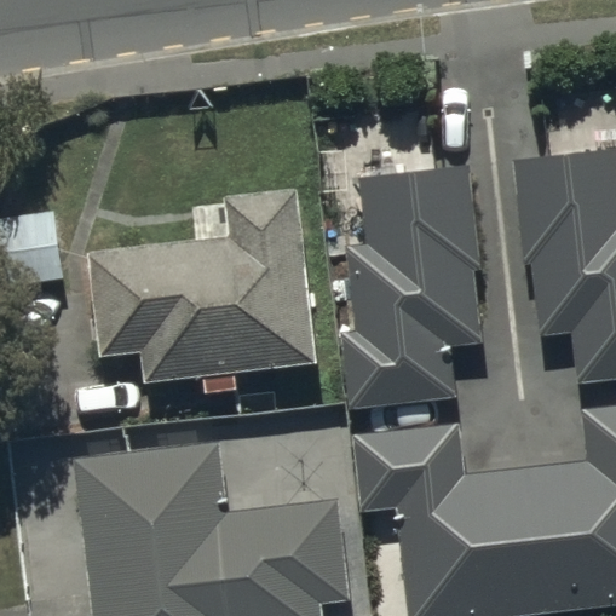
[(615,148),(511,160),(522,264),(530,263),(539,337),(570,333),(576,385),(615,380),(615,148)]
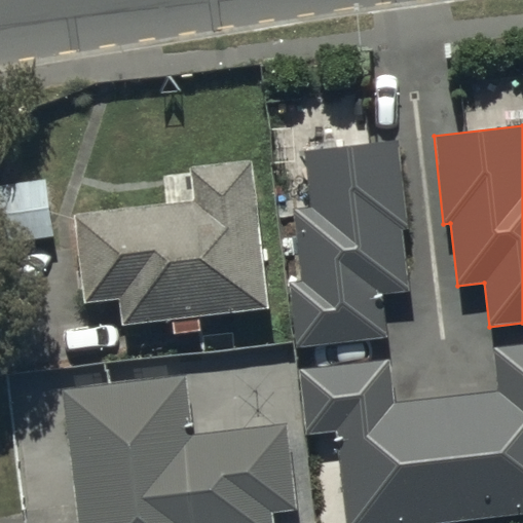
[(409,230),(398,139),(303,150),(309,208),(292,210),(300,281),(288,282),(296,349),(387,338),(382,295),(409,292),(402,230),(409,230)]
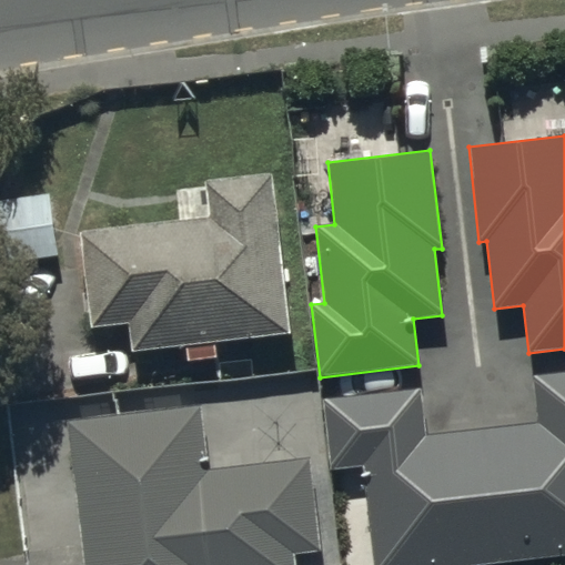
[(175,219),(79,230),(90,328),(128,323),(131,352),(185,345),(187,361),(218,357),(215,342),(291,333),(273,171),(204,179),(205,189),(172,192),(175,219)]
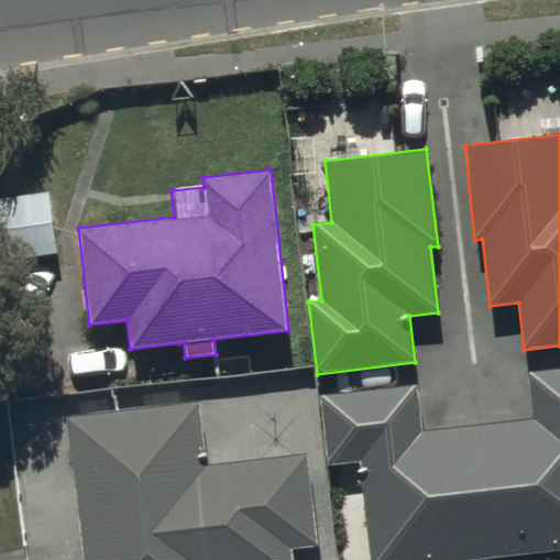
[(57,253),(48,191),(0,198),(0,239),(3,261),(57,253)]
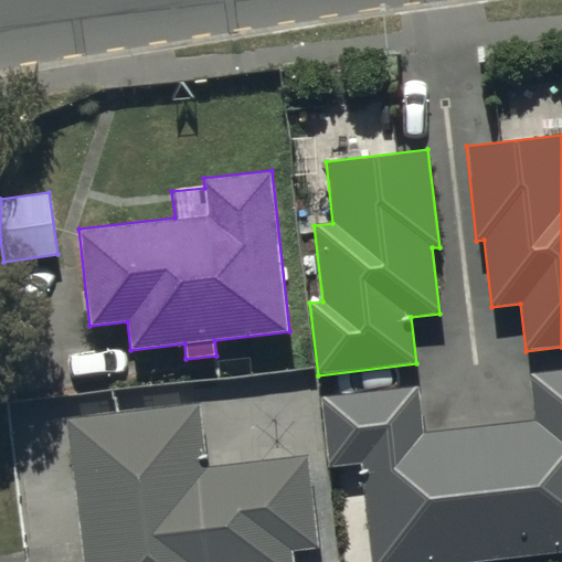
[(532,420),(479,425),(494,561),(504,561),(561,554),(561,369),(528,373),(532,420)]
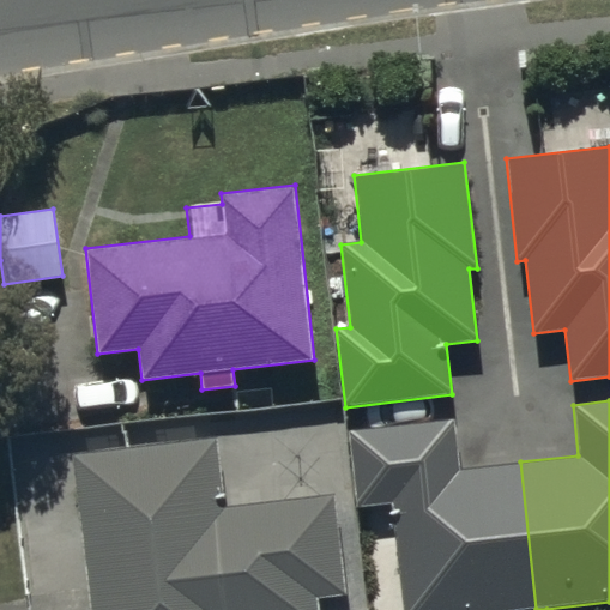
[(536,609),(520,461),(460,469),(456,418),(348,430),(356,508),(390,503),(402,609),(536,609)]
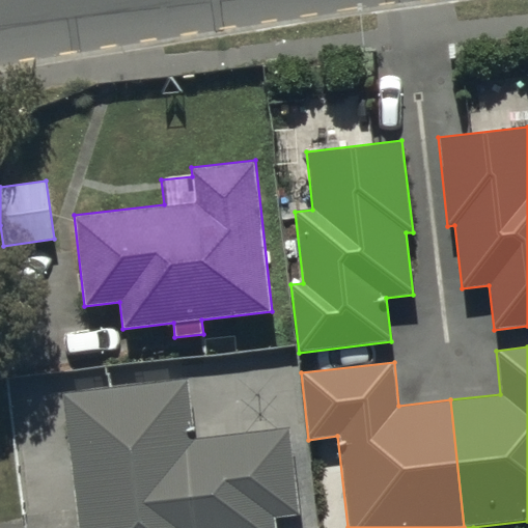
[(188,378),(60,393),(77,527),(277,527),(276,519),(301,516),(290,427),(195,439),(188,378)]
